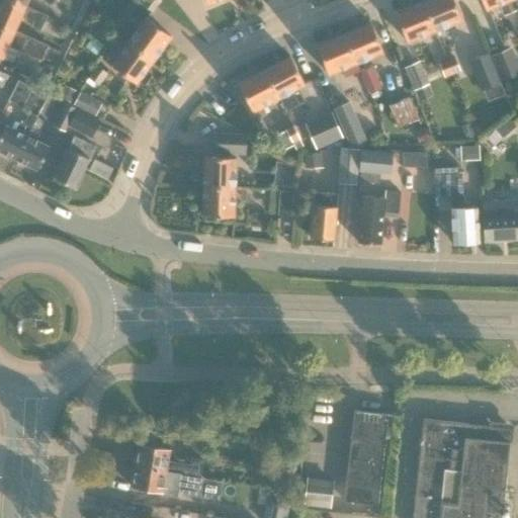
[(24,7),(7,0),(3,0),(0,8),(0,25),(14,32),(15,30),(21,15),(34,21),(32,25),(58,36),(63,25),(56,22),(56,21),(47,17),(48,15),(26,5),(24,7)]
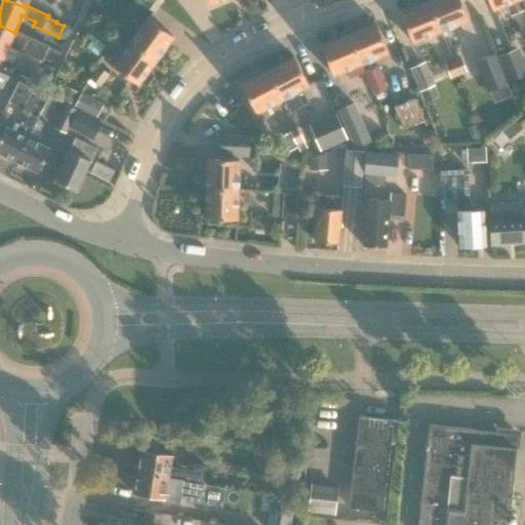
[(148,0),(147,2),(145,5),(155,12),(163,0),(148,0)]
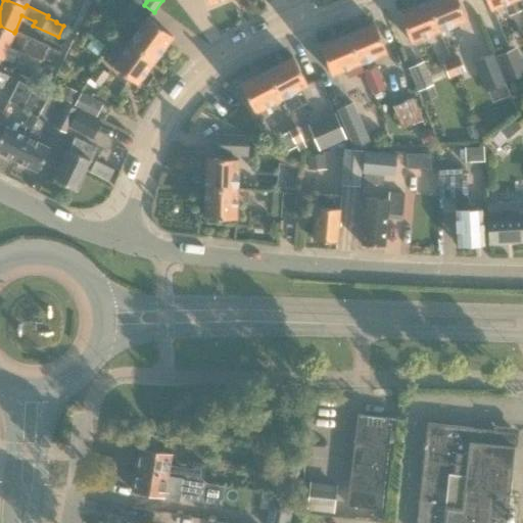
[(439,31),(467,19),(458,0),(431,0),(428,1),(439,31)]
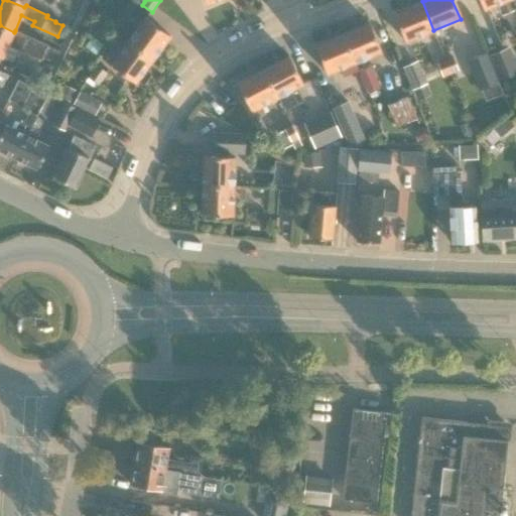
[(515,8),(515,7),(512,0),(481,0),(485,9),(498,3),(503,14),(515,8)]
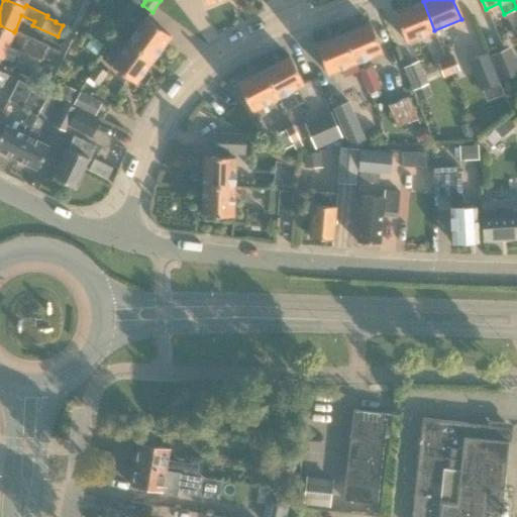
[(406,41),(434,30),(423,1),(395,13),(406,41)]
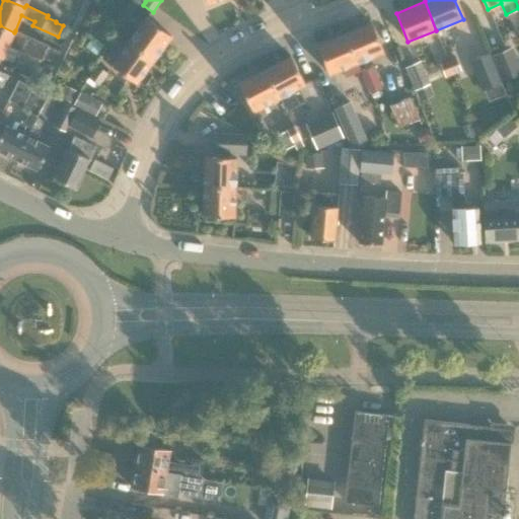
[(154,60),(171,36),(146,18),(129,42),(154,60)]
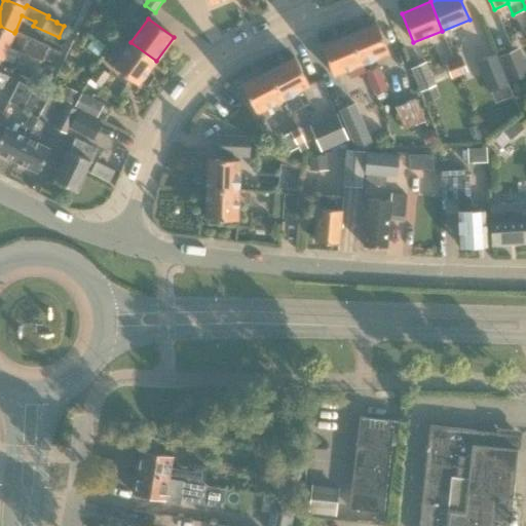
[(362,63),(389,52),(377,23),(350,34),(362,63)]
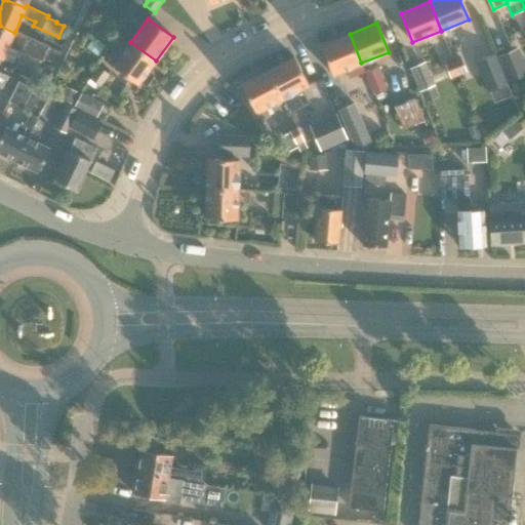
[(14,33),(0,26),(0,56),(3,58),(11,41),(24,46),(22,50),(43,59),(49,45),(15,31),(14,33)]
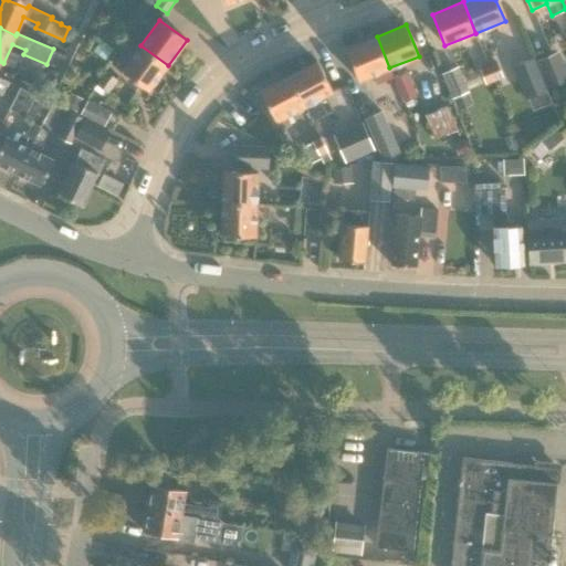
[(347,49),(359,80),(389,67),(377,37),(347,49)]
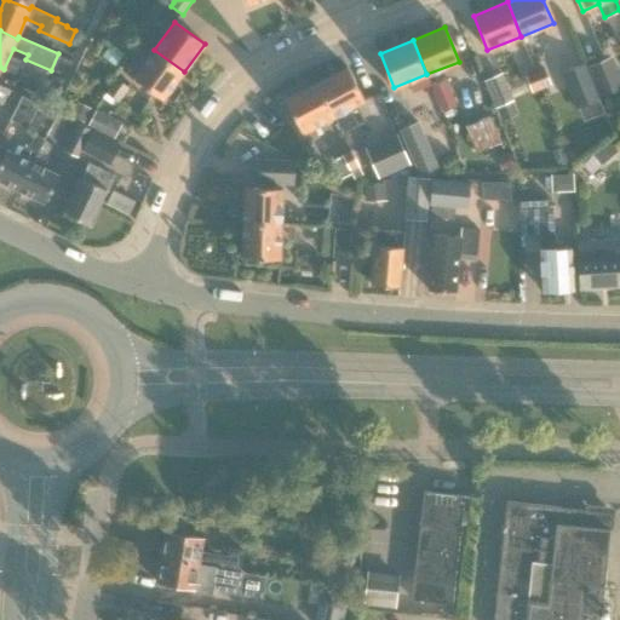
[(174,101),(182,91),(182,89),(176,84),(184,72),(154,50),(133,79),(164,101),(165,97),(171,102),(174,101)]
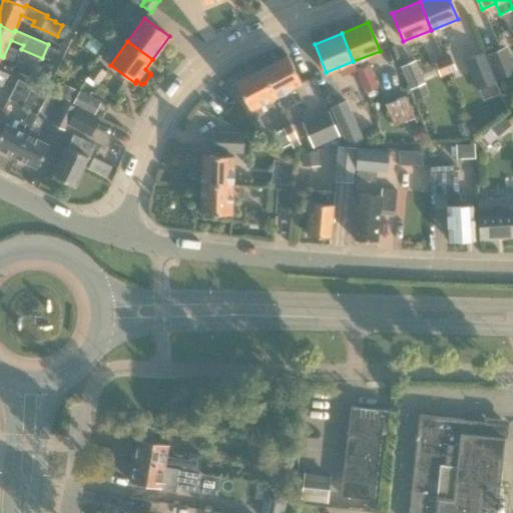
[(487,54),(497,79),(512,72),(512,63),(506,47),(487,54)]
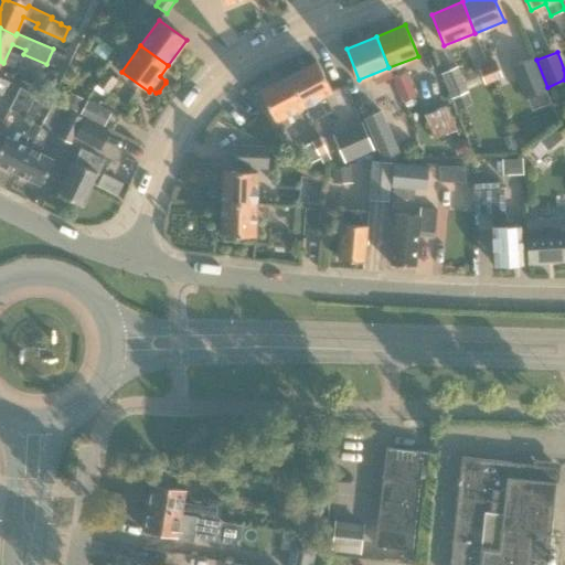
[(512,66),(524,99),(528,97),(545,91),(546,91),(533,59),(512,66)]
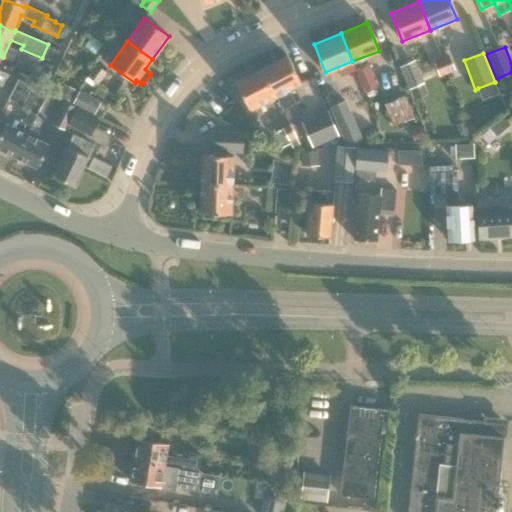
[(302,82),(288,55),(262,69),(276,96),(282,108),(301,98),(294,86),(302,82)]
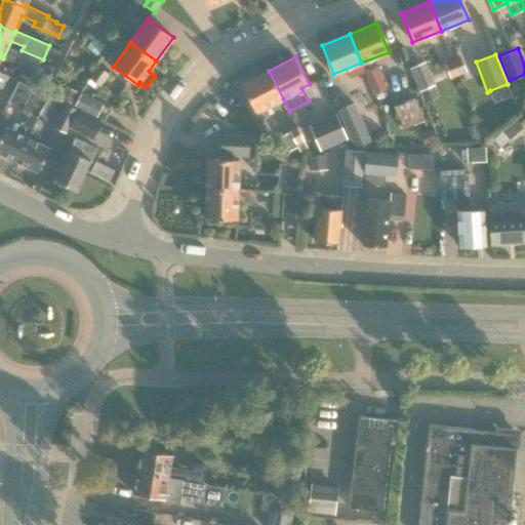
[(453,61),(459,74),(467,71),(460,56),(453,61)]
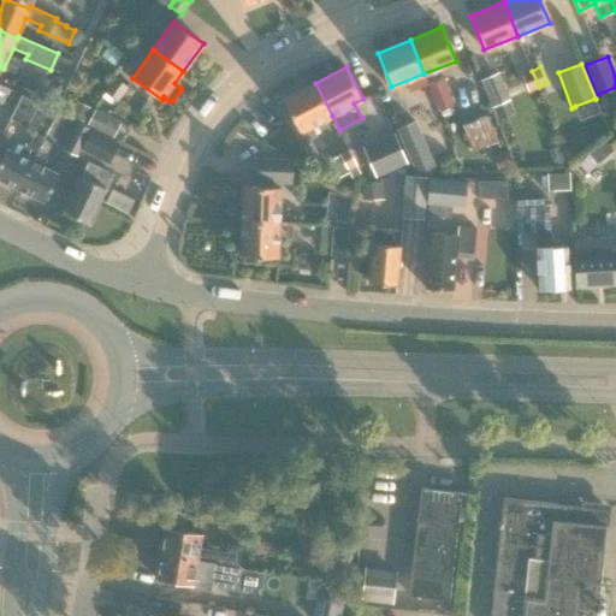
[(529,92),(538,88),(539,87),(532,71),(522,75),(529,92)]
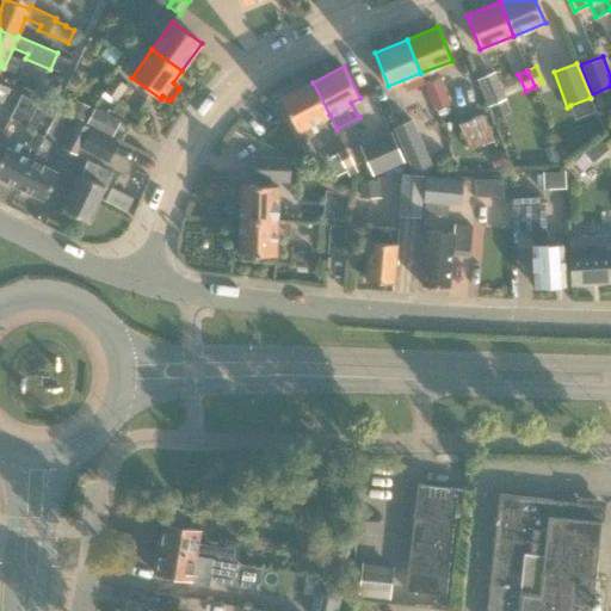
[(477,79),(488,105),(506,98),(495,72),(477,79)]
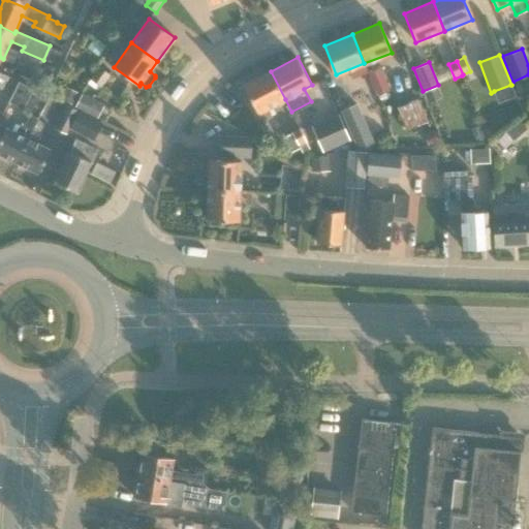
[(372,69),(380,93),(392,89),(383,65),(372,69)]
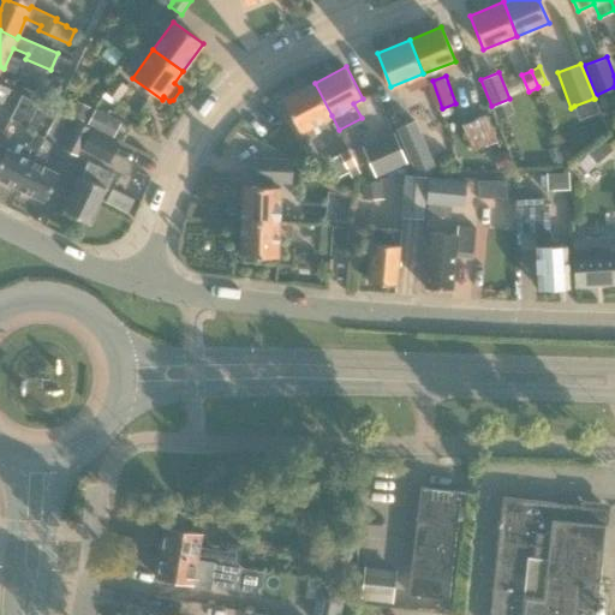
[(129,87),(115,77),(106,91),(118,101),(129,87)]
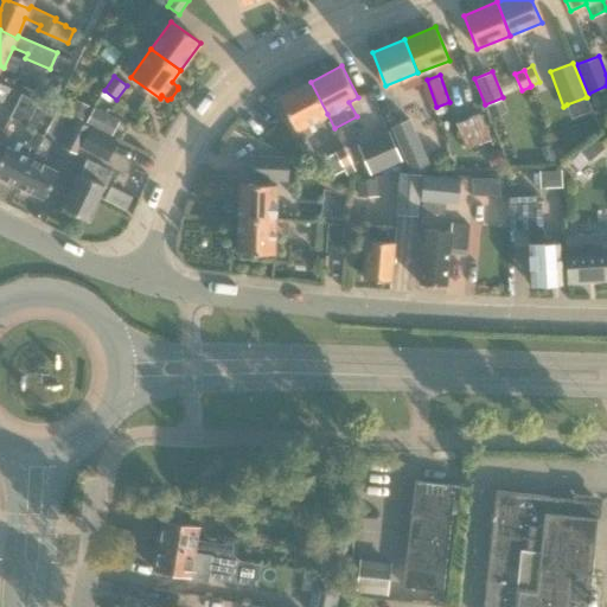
[(10,87),(0,82),(0,101),(2,102),(10,87)]
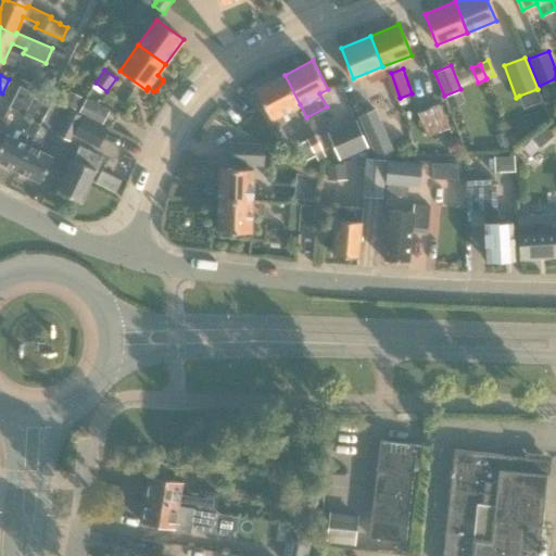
[(272,118),(300,104),(285,75),(256,89),(272,118)]
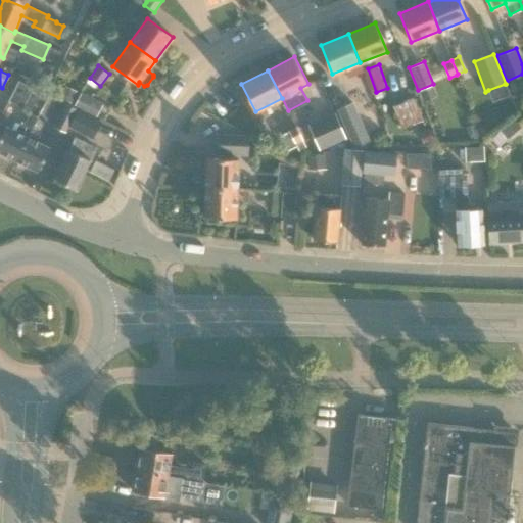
[(9,100),(24,107),(33,88),(18,81),(9,100)]
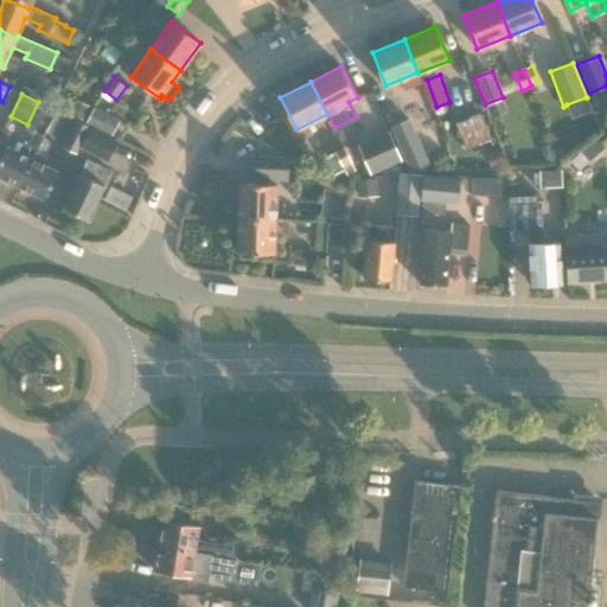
[(69,113),(82,120),(87,110),(72,104),(69,113)]
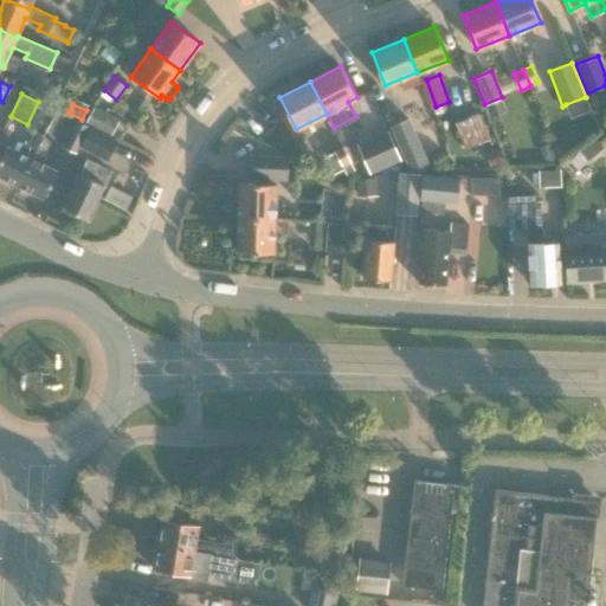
[(120,120),(94,107),(85,123),(111,136),(120,120)]
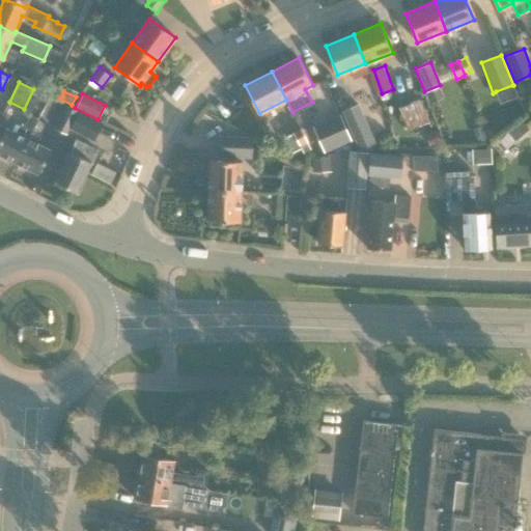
[(399,108),(409,131),(429,122),(421,100),(399,108)]
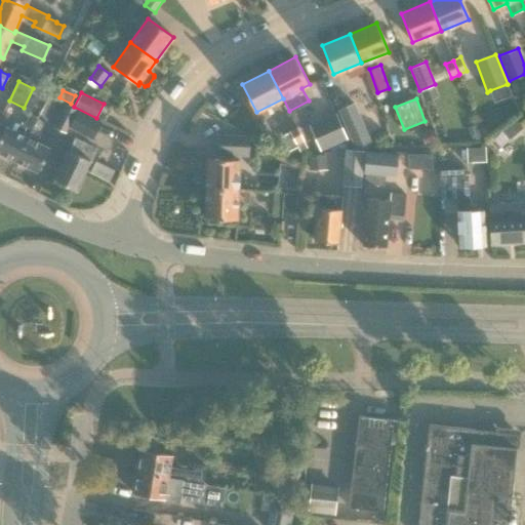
[(339,109),(356,147),(371,139),(355,103),(339,109)]
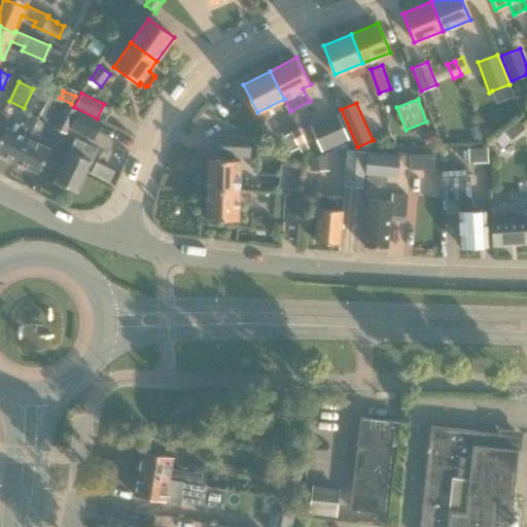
[(67,134),(70,128),(79,111),(66,104),(54,127),(67,134)]
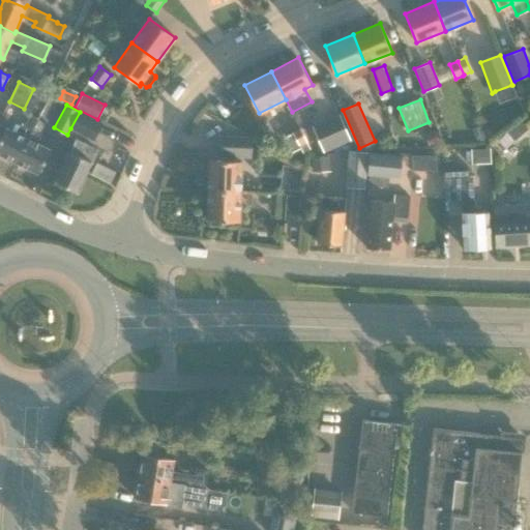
[(39,174),(51,150),(39,145),(43,138),(40,136),(52,114),(42,109),(37,119),(16,163),(39,174)]
